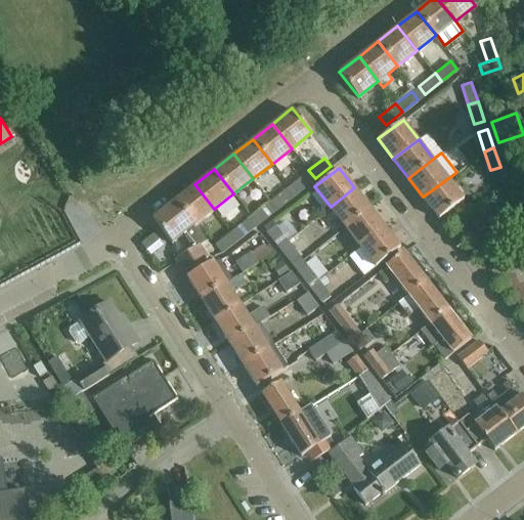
[(315,178),(308,170),(293,182),(299,190),(315,178)]
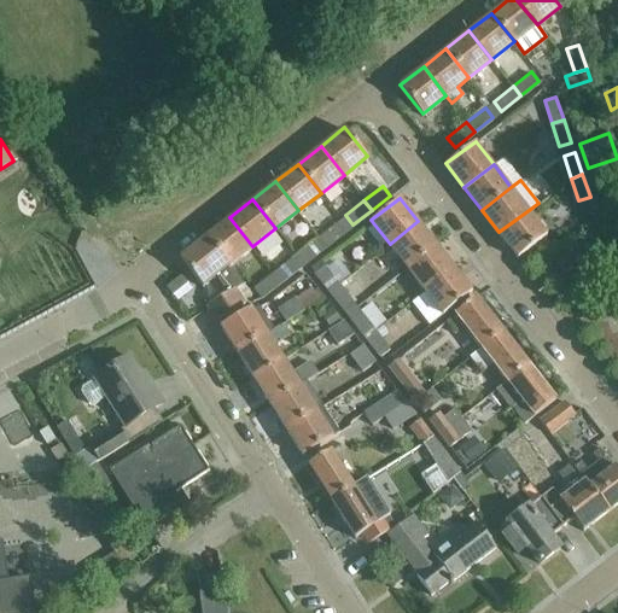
[(547,233),(529,210),(499,232),(517,256),(547,233)]
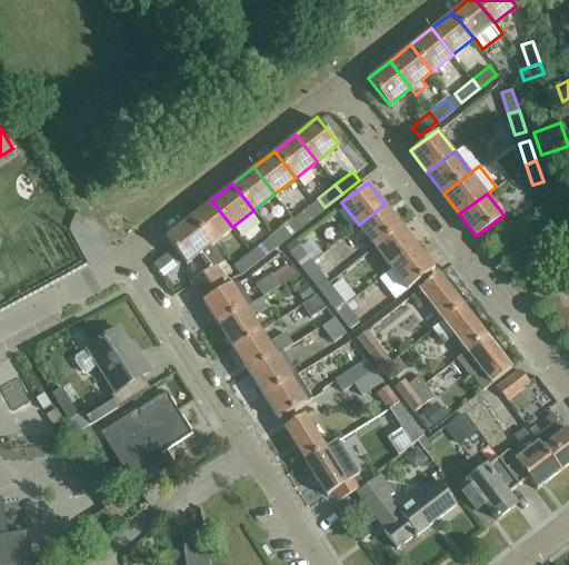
[(211,200),(190,217),(211,244),(232,227),(211,200)]
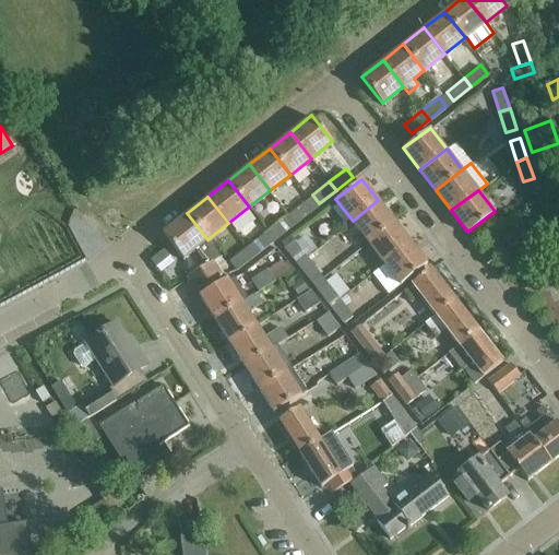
[(305,200),(287,214),(295,223),(311,210),(305,200)]
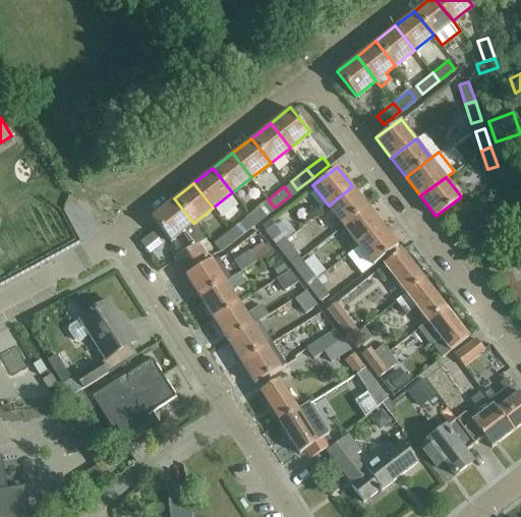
[(367,206),(352,186),(329,206),(343,224),(367,206)]
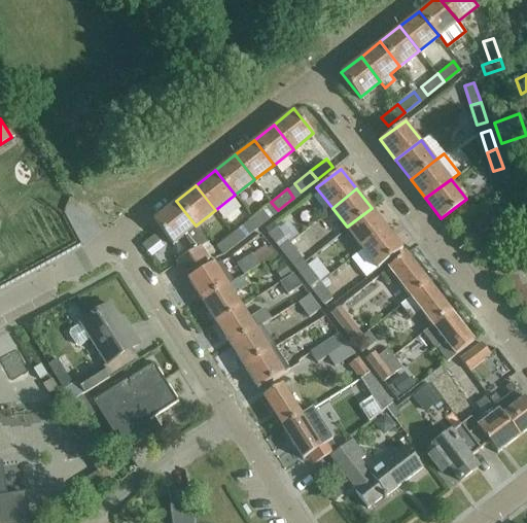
[(196,225),(176,201),(153,218),(172,243),(184,235),(192,249),(176,259),(184,273),(209,258),(206,253),(214,248),(207,240),(196,225)]
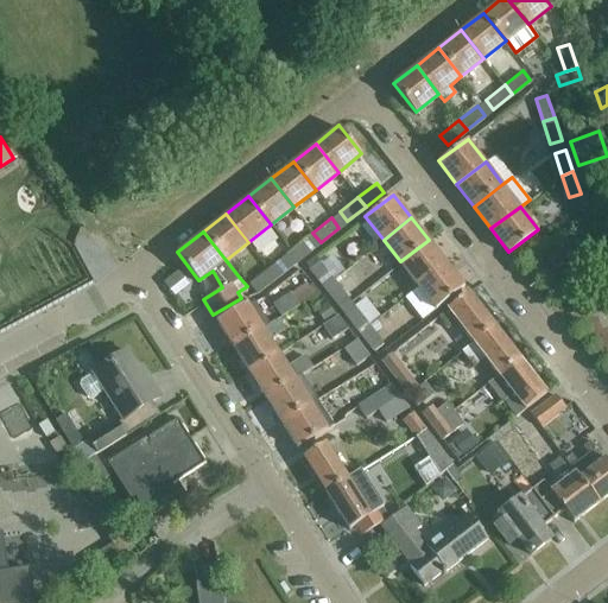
[(302,256),(321,242),(312,233),(293,247),(302,256)]
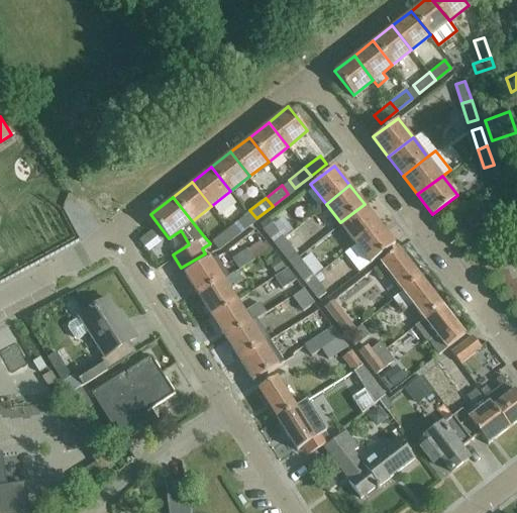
[(365,204),(340,222),(355,241),(379,223),(365,204)]
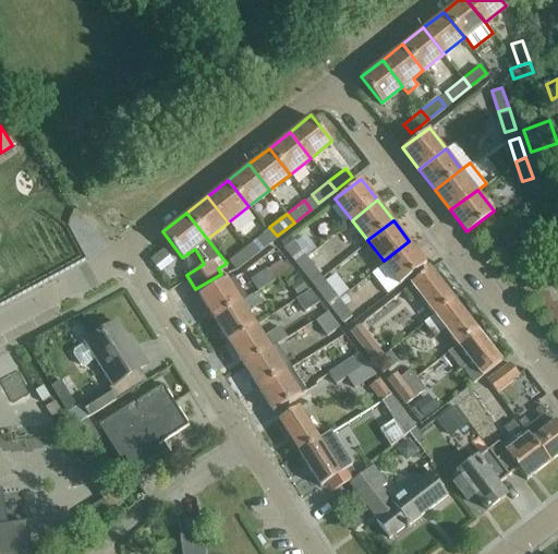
[(516,225),(505,233),(512,244),(524,237),(516,225)]
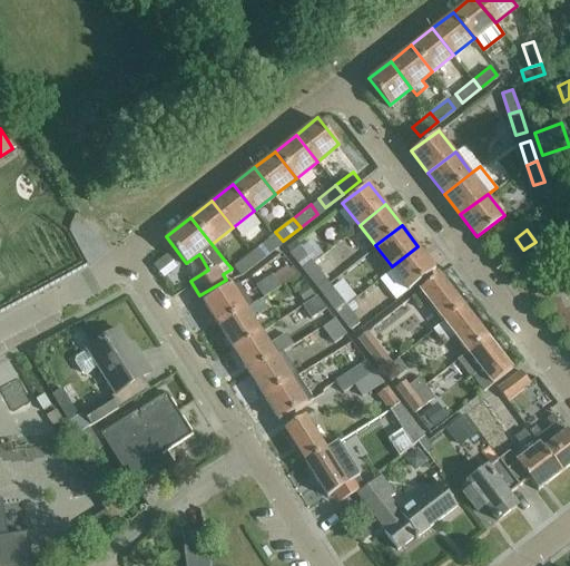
[(268,237),(251,251),(257,260),(275,246),(268,237)]
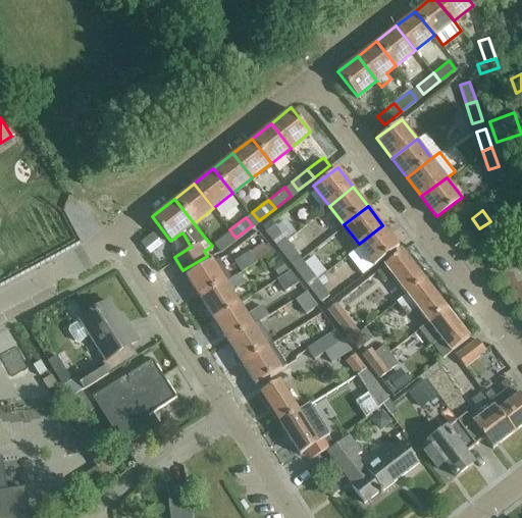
[(278,246),(286,239),(274,223),(266,229),(278,246)]
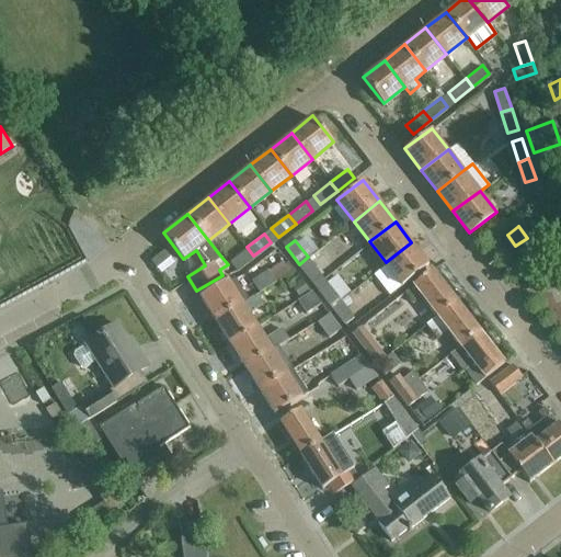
[(427,263),(411,242),(386,262),(401,284),(427,263)]
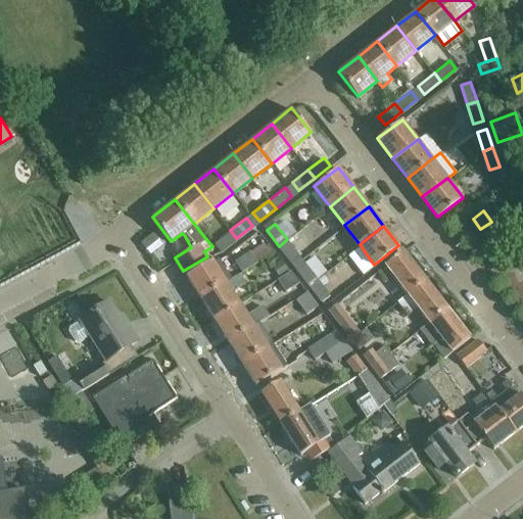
[(236,238),(230,230),(215,242),(221,250),(236,238)]
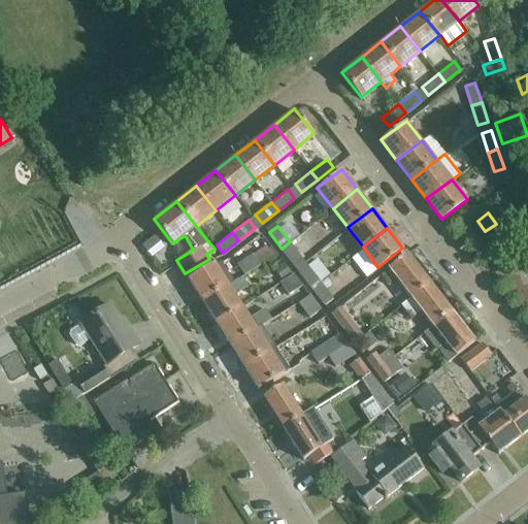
[(290,241),(282,249),(294,264),(302,258),(290,241)]
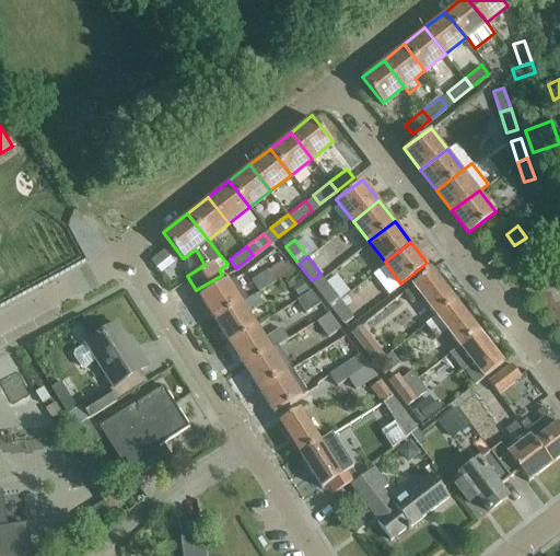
[(267,268),(251,278),(258,290),(290,270),(282,258),(267,268)]
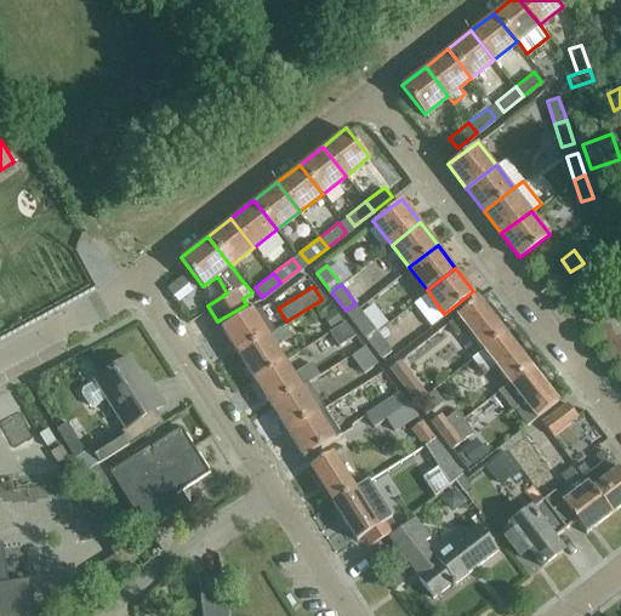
[(483,348),(505,331),(478,297),(457,314),(448,323),(457,334),(467,326),(483,348)]
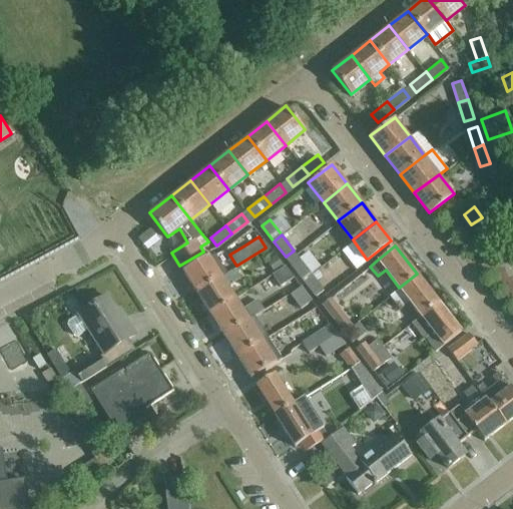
[(309,249),(300,258),(306,266),(312,273),(317,269),(321,266),(309,249)]
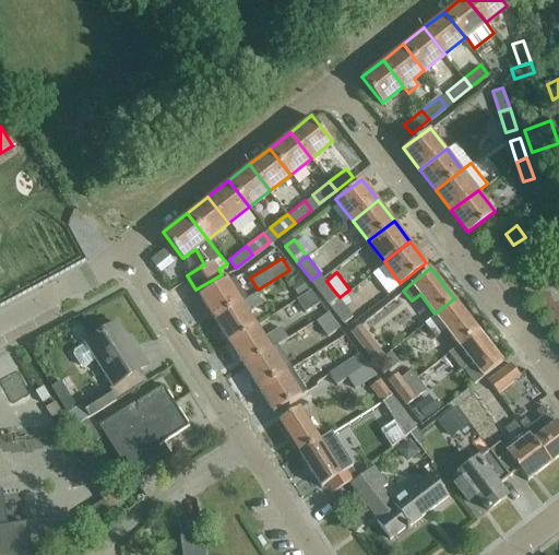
[(214,317),(247,297),(234,275),(227,280),(226,278),(200,295),(214,317)]
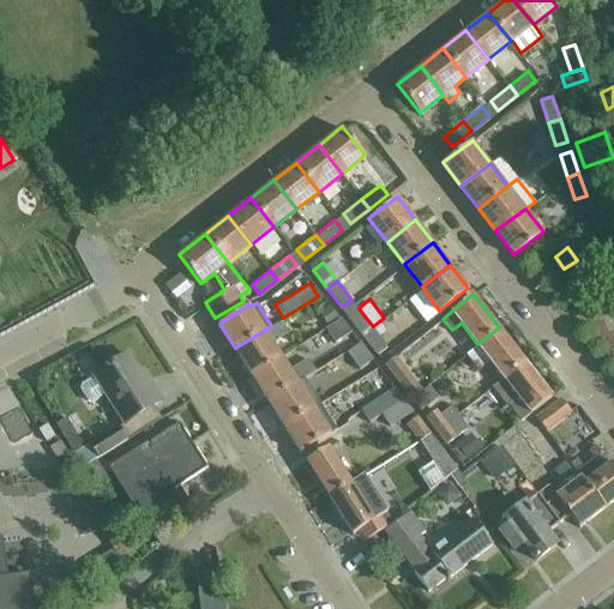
[(329,303),(319,311),(327,324),(338,317),(329,303)]
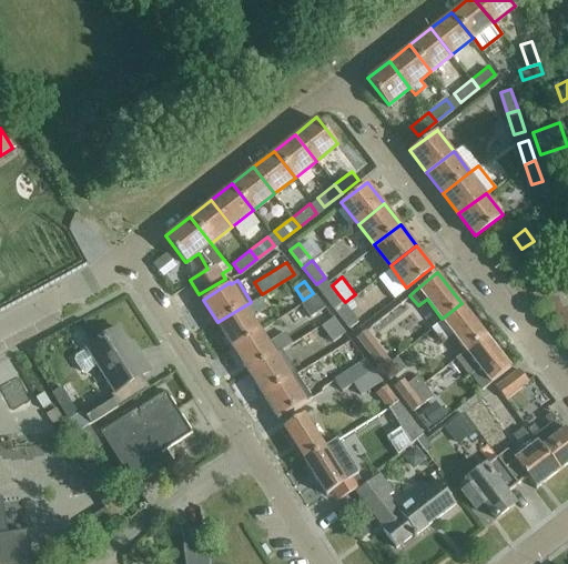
[(335,309),(345,302),(338,294),(332,285),(322,292),(335,309)]
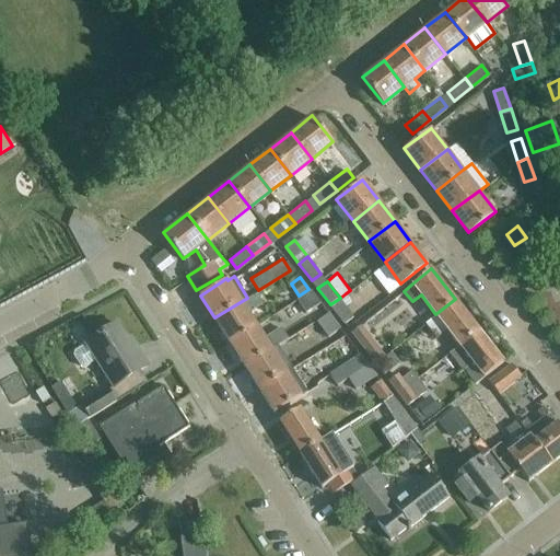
[(310,290),(296,299),(304,311),(317,302),(310,290)]
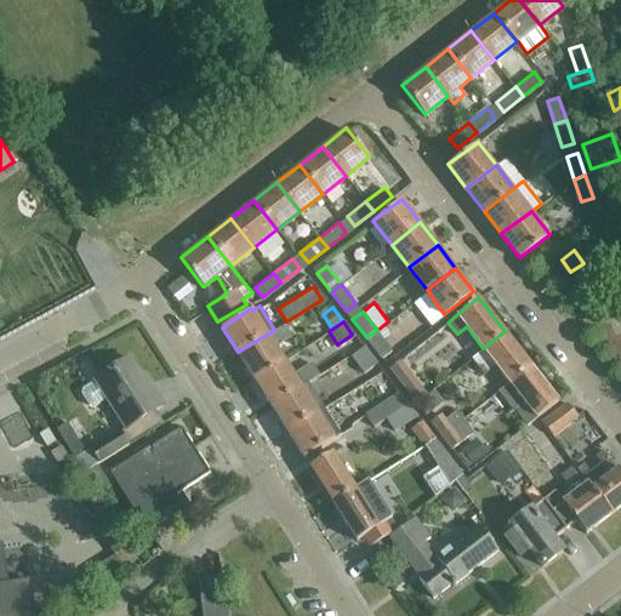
[(274,330),(238,352),(255,378),(285,359),(274,342),(280,338),(281,341),(290,335),(283,324),(274,330)]
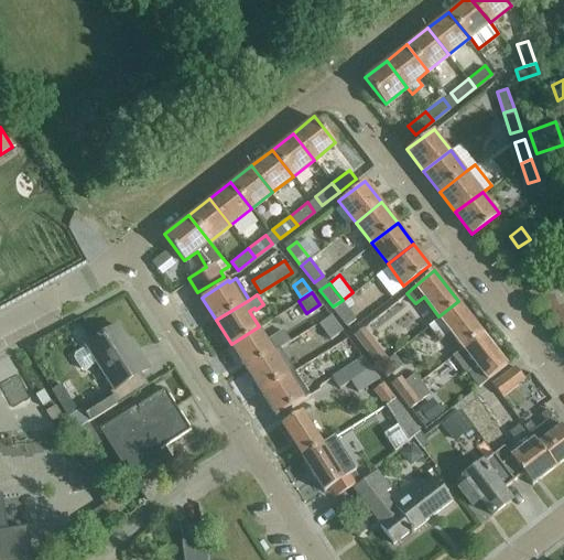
[(348,295),(343,300),(348,308),(354,303),(348,295)]
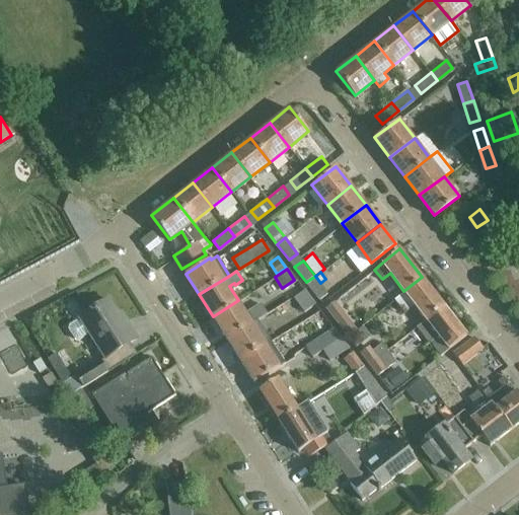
[(315,276),(306,282),(318,298),(327,291),(320,283),(315,276)]
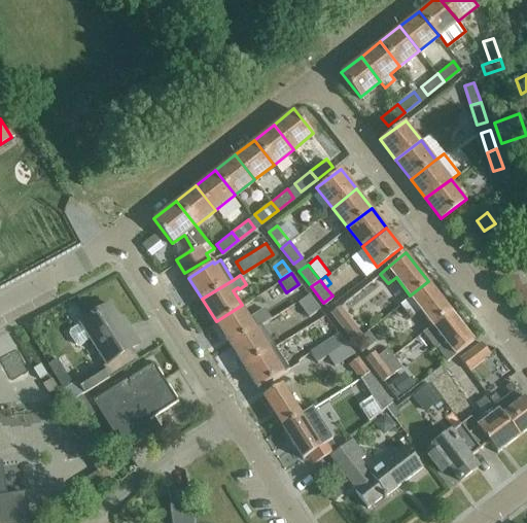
[(428,281),(410,295),(411,295),(400,304),(410,316),(420,309),(432,323),(450,310),(428,281)]
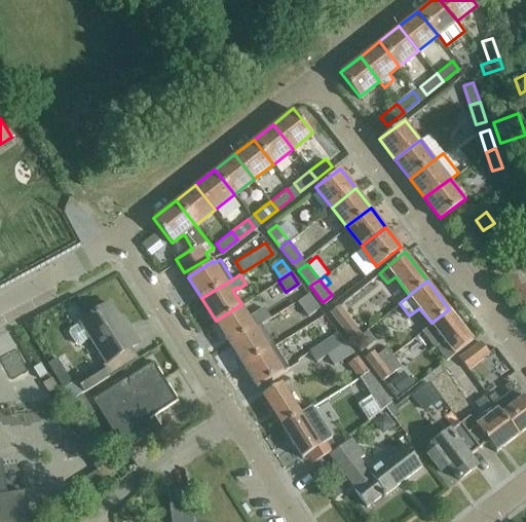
[(308,314),(320,306),(308,293),(298,301),(308,314)]
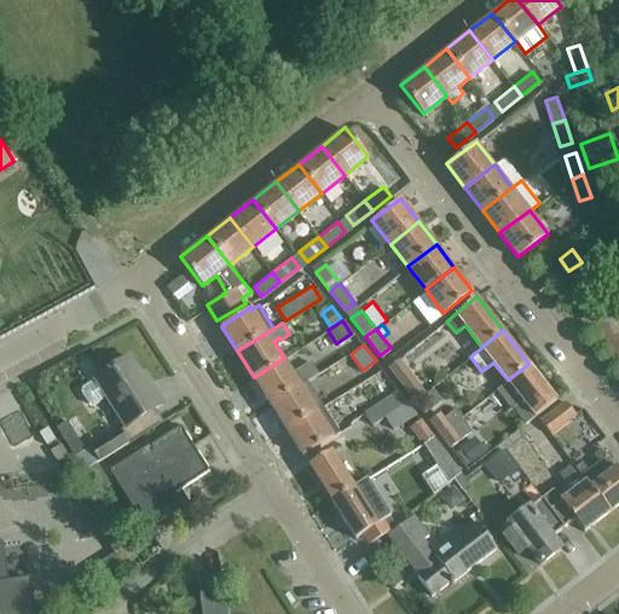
[(161,401),(129,354),(82,386),(81,391),(88,401),(93,403),(106,394),(126,424),(161,401)]
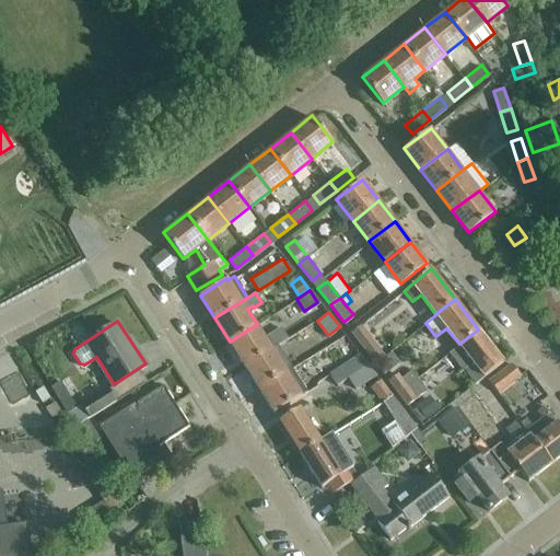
[(257,324),(230,342),(244,365),(271,347),(277,344),(288,337),(280,325),(264,335),(257,324)]
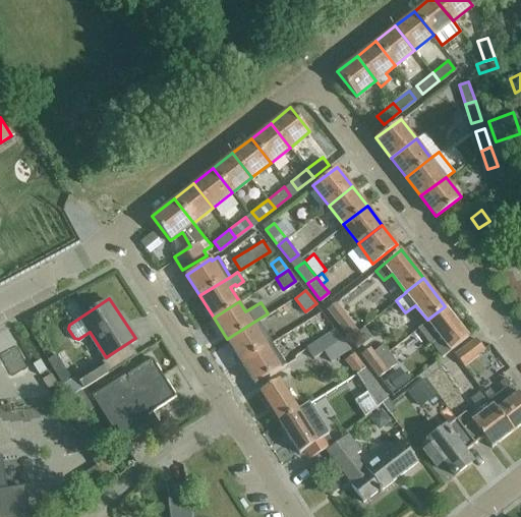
[(336,301),(328,307),(339,322),(349,336),(357,329),(347,316),(336,301)]
